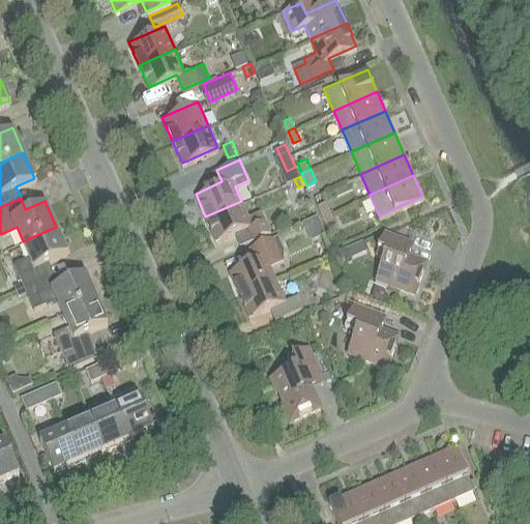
[(319,203),(324,214),(332,210),(328,199),(319,203)]
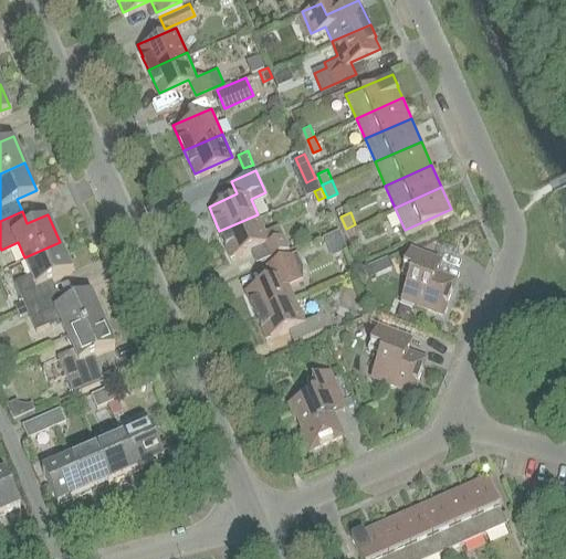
[(289,245),(278,222),(264,229),(258,214),(219,231),(224,243),(226,243),(230,255),(258,243),(263,256),(289,245)]
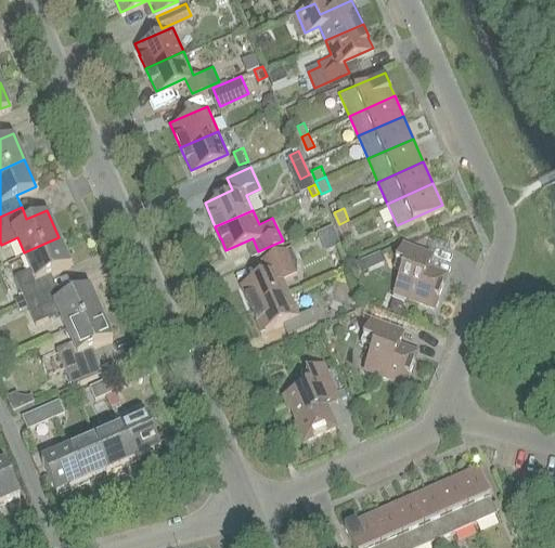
[(344,236),(353,233),(348,220),(339,224),(344,236)]
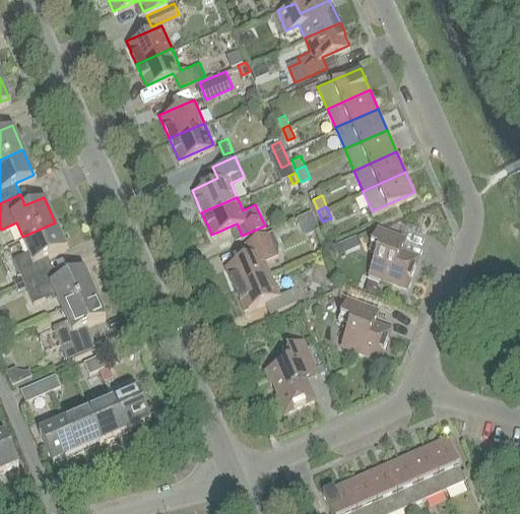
[(312,210),(300,215),(303,223),(315,218),(312,210)]
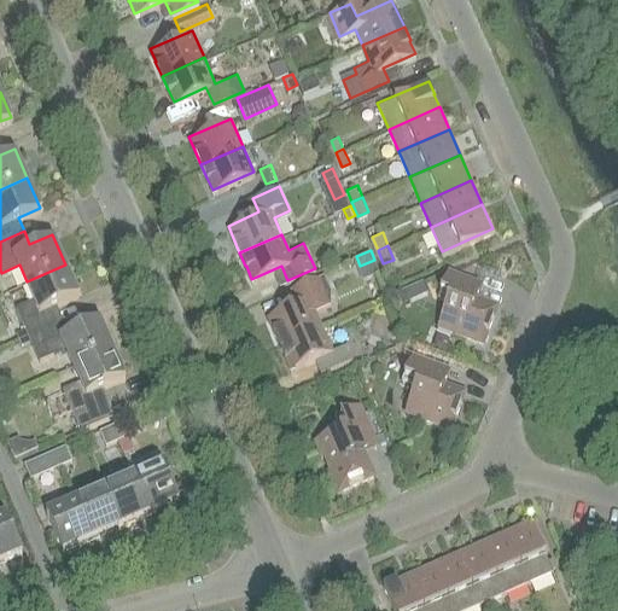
[(16,306),(27,331),(62,316),(56,302),(77,292),(65,265),(27,281),(34,297),(16,306)]
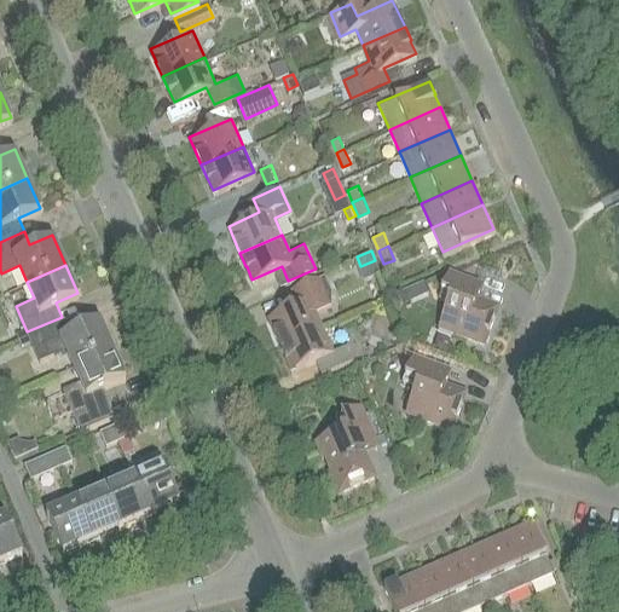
[(438,294),(447,298),(438,322),(484,340),(487,329),(489,329),(493,315),(497,304),(470,293),(476,279),(447,269),(438,294)]
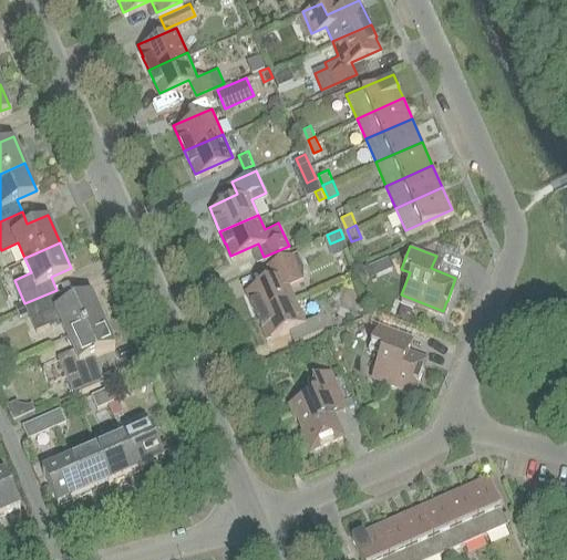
[(249,299),(255,312),(294,296),(288,282),(302,276),(303,263),(297,249),(266,262),(271,276),(245,288),(250,299),(249,299)]
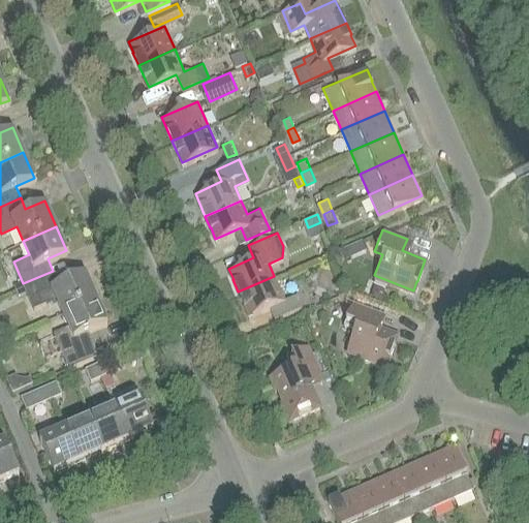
[(345,256),(350,253),(346,244),(341,246),(345,256)]
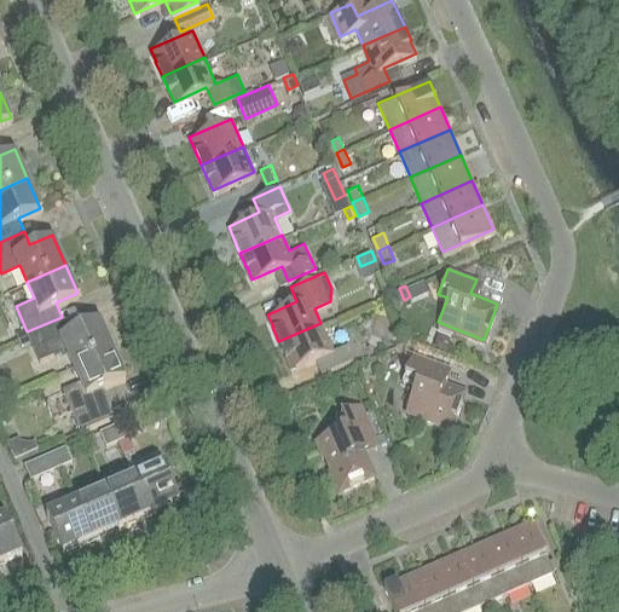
[(65,347),(73,363),(113,346),(99,317),(68,330),(62,317),(27,332),(39,358),(65,347)]
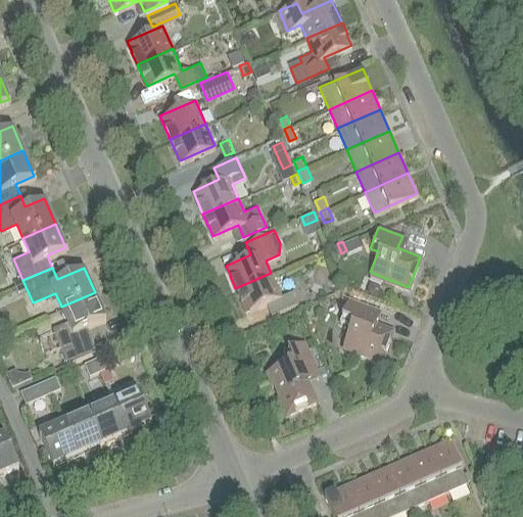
[(271,273),(235,288),(240,300),(241,299),(245,311),(271,299),(276,311),(298,300),(293,288),(280,294),(271,273)]
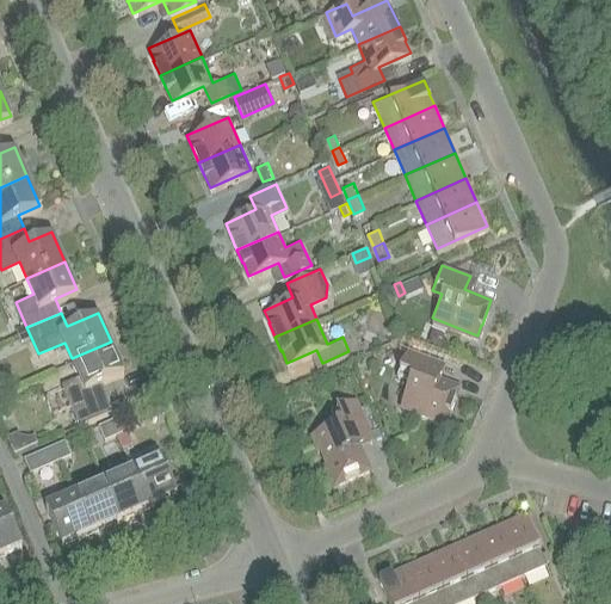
[(123,370),(111,341),(72,358),(79,375),(61,383),(79,423),(113,408),(102,380),(123,370)]
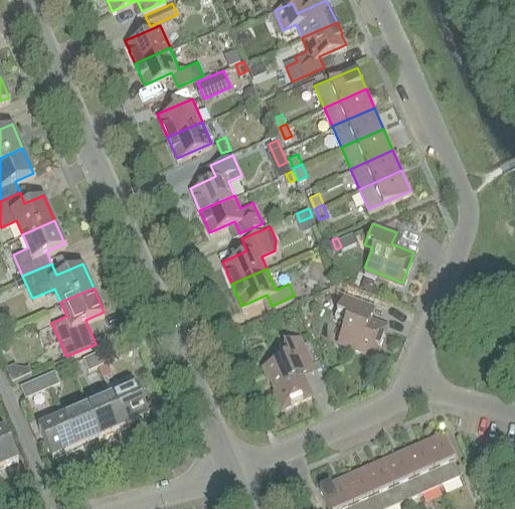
[(342,294),(334,315),(345,319),(337,339),(348,342),(348,343),(374,354),(378,344),(378,345),(383,333),(382,333),(386,324),(364,315),(368,304),(342,294)]
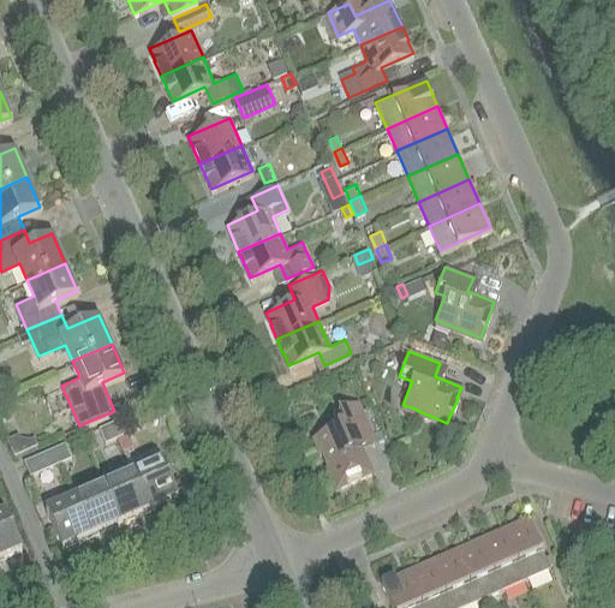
[(332,411),(338,423),(318,431),(340,483),(347,481),(360,475),(371,470),(356,433),(369,428),(357,400),(332,411)]
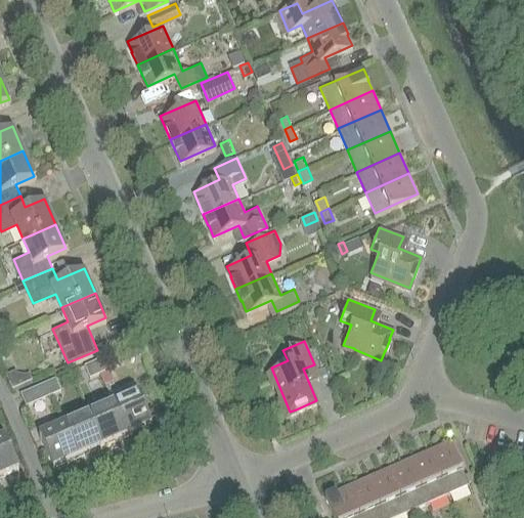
[(94,358),(100,371),(110,367),(103,353),(94,358)]
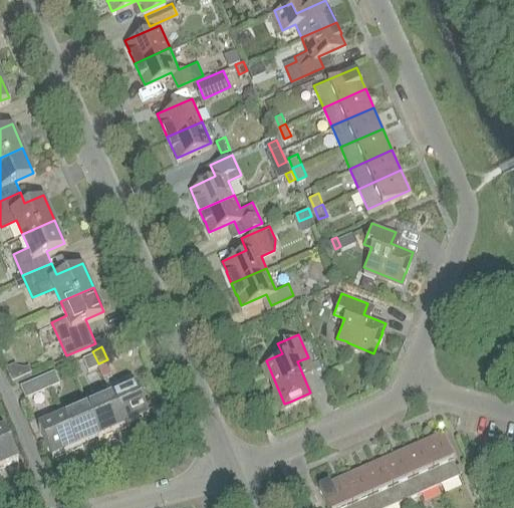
[(88,367),(98,363),(92,351),(83,355),(88,367)]
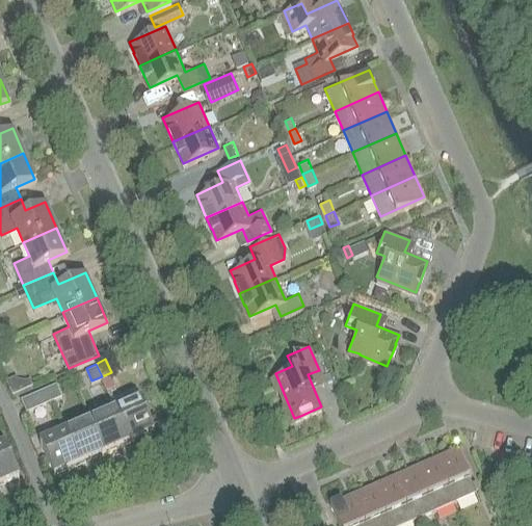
[(46,385),(52,398),(62,394),(56,380),(46,385)]
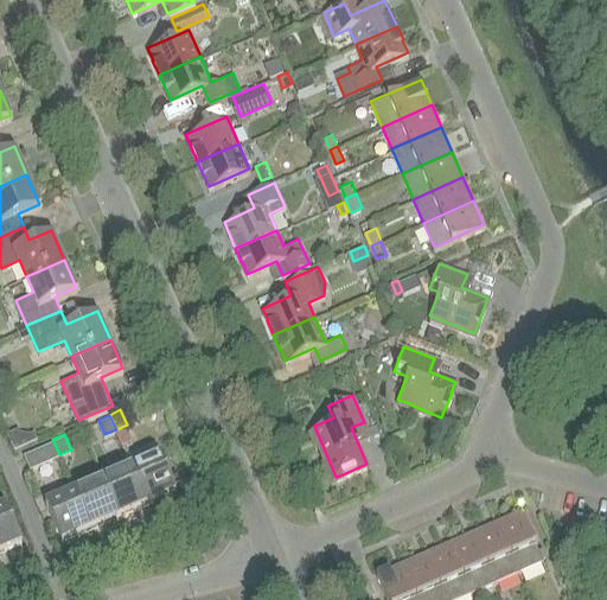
[(30,467),(59,454),(52,439),(24,452),(30,467)]
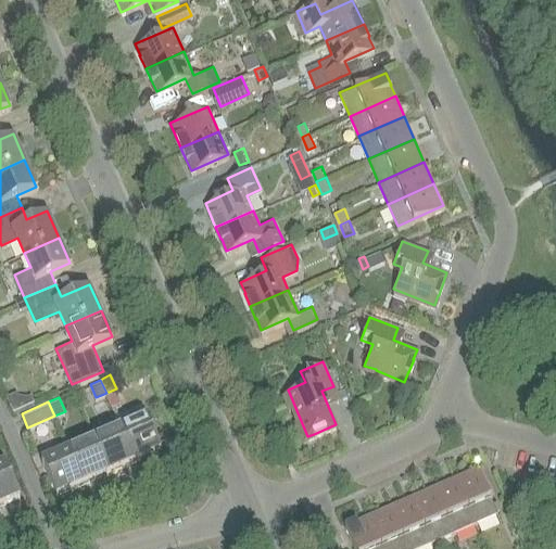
[(161,446),(146,411),(142,401),(115,413),(119,422),(135,457),(161,446)]
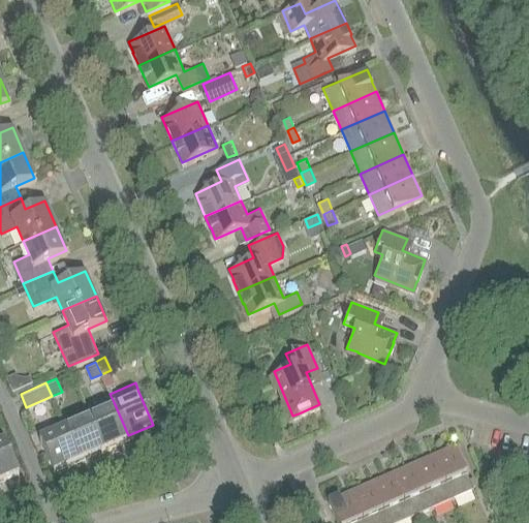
[(103,447),(128,435),(114,402),(89,413),(103,447)]
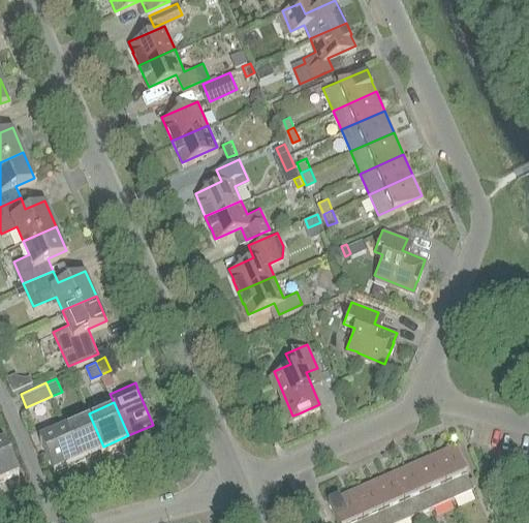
[(89,413),(64,424),(79,457),(103,447),(89,413)]
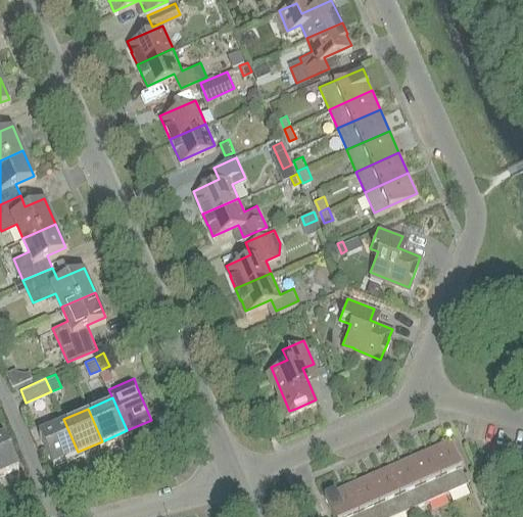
[(53,463),(78,452),(63,419),(39,430),(53,463)]
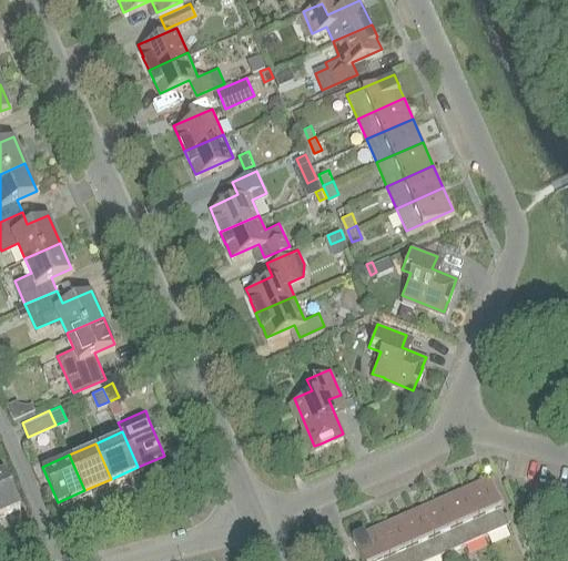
[(6,469),(0,470),(0,511),(20,502),(6,469)]
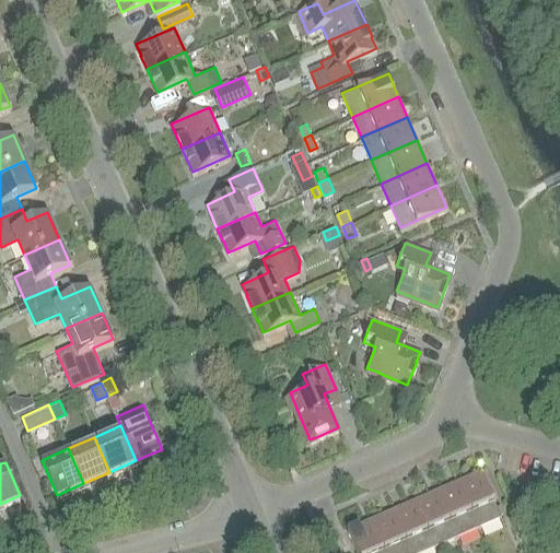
[(456,479),(477,525),(501,514),(480,468),(456,479)]
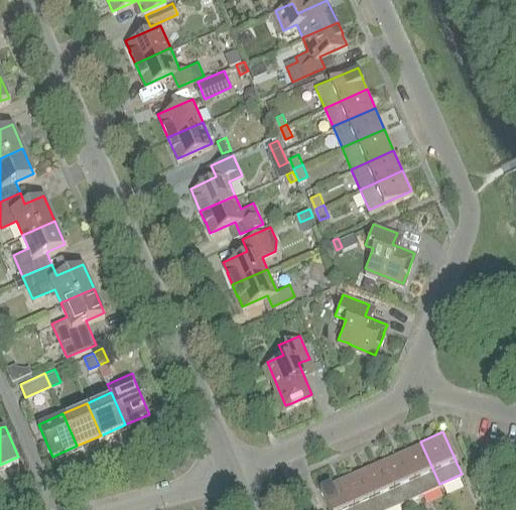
[(418,493),(439,484),(420,441),(400,451),(418,493)]
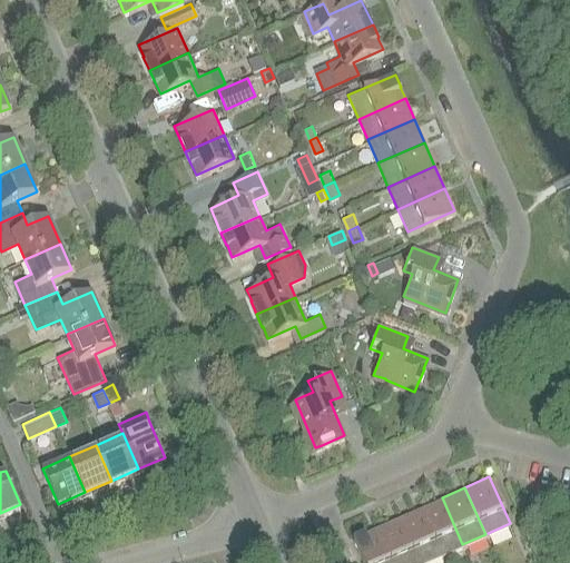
[(441,554),(462,544),(442,497),(420,507),(441,554)]
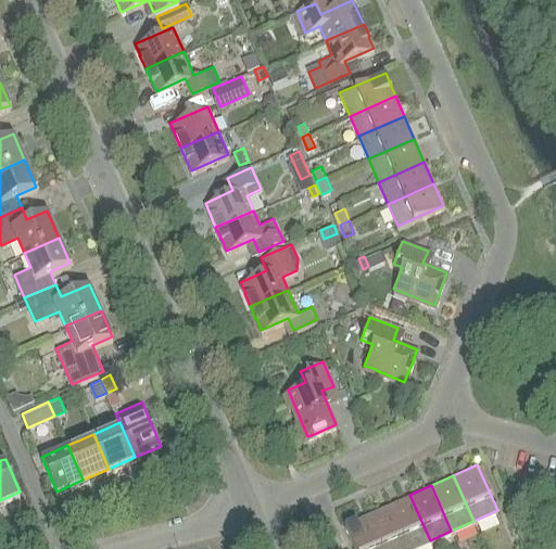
[(409,495),(388,505),(406,548),(409,548),(430,540),(409,495)]
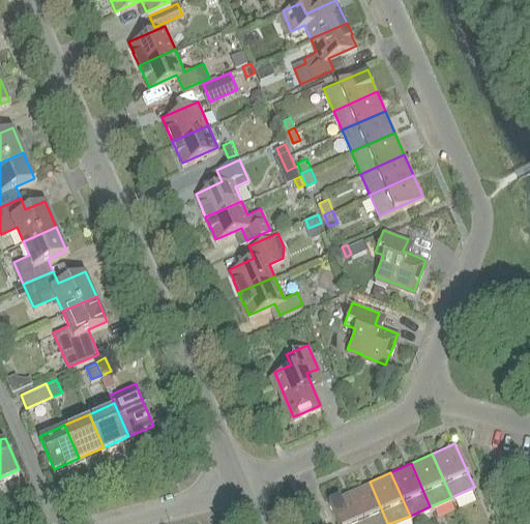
[(363,523),(387,523),(370,482),(349,490),(363,523)]
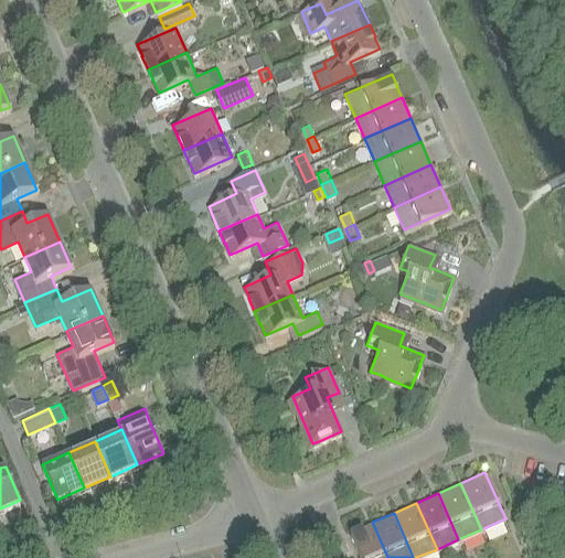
[(350,532),(361,557),(387,557),(372,522),(362,526),(350,532)]
